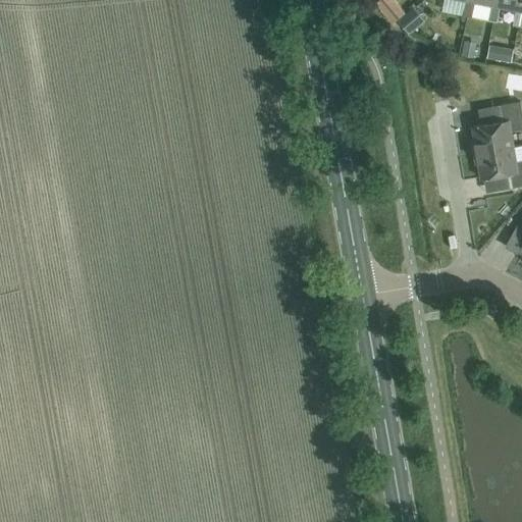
[(471,0),(470,0),(465,0),(462,15),(471,17),(475,1),(471,0)]
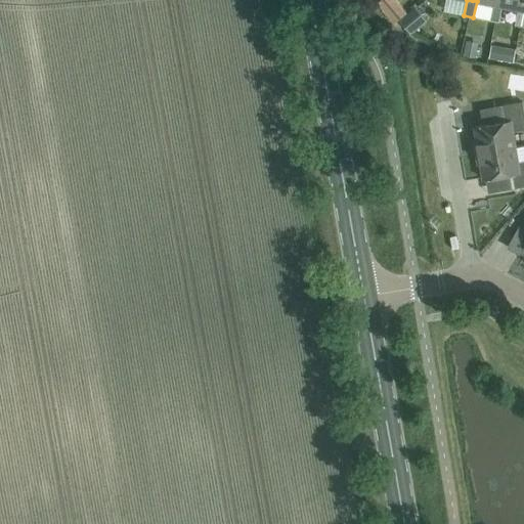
[(497,5),(498,0),(472,0),(473,0),(477,1),(492,4),(489,20),(498,23),(501,6),(497,5)]
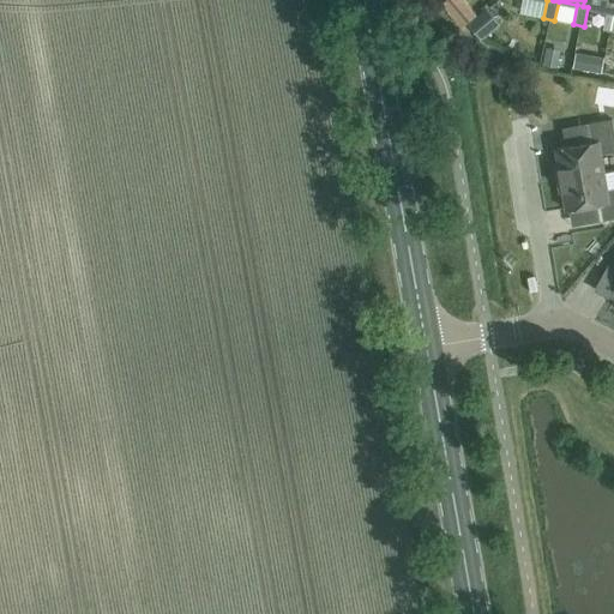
[(613,11),(613,12),(613,6),(613,0),(584,0),(583,6),(588,7),(607,11),(603,30),(613,32),(613,30),(613,11)]
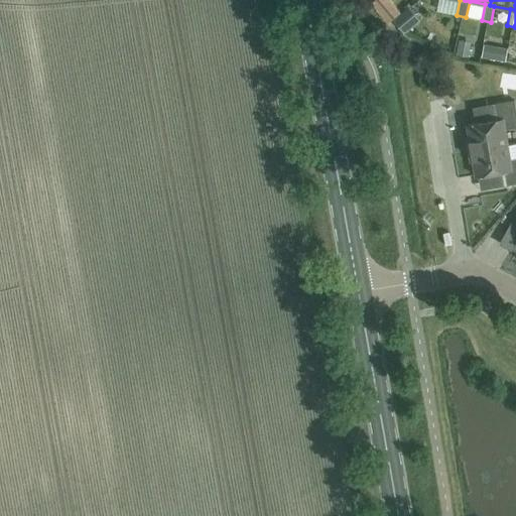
[(399,28),(405,22),(415,15),(408,7),(396,17),(393,20),(399,28)]
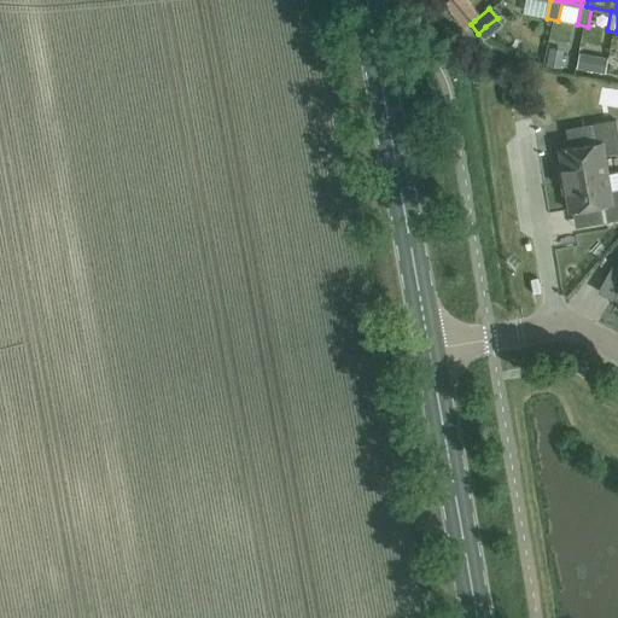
[(547,65),(555,68),(560,69),(564,53),(549,51),(547,63),(547,65)]
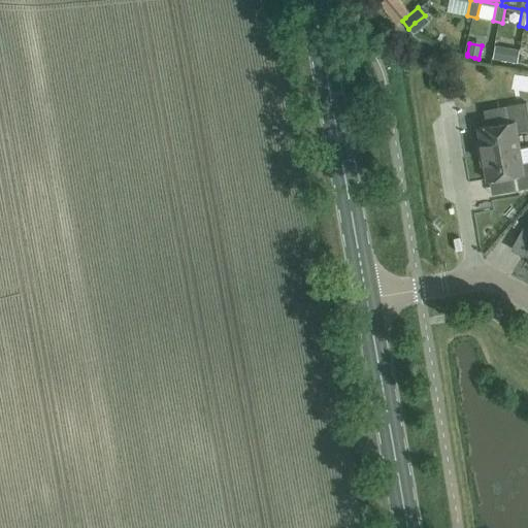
[(505,47),(502,60),(515,62),(517,50),(505,47)]
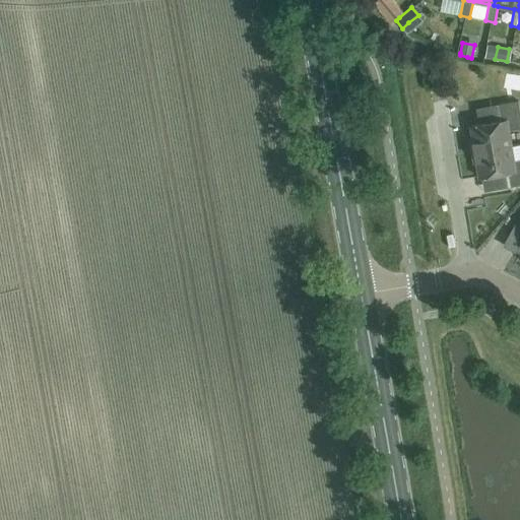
[(472,152),(511,145),(509,130),(519,128),(519,111),(518,102),(499,105),(501,121),(470,126),(473,141),(470,141),(472,152)]
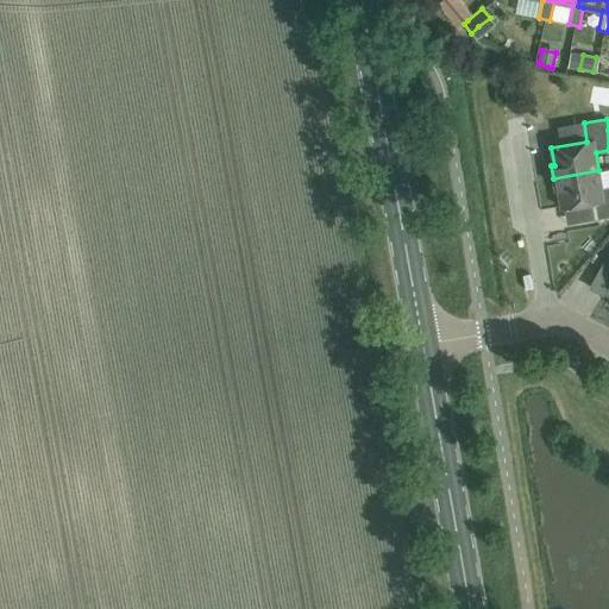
[(598,170),(553,179),(556,192),(558,192),(562,208),(595,203),(597,219),(608,217),(608,187),(602,188),(598,170)]
